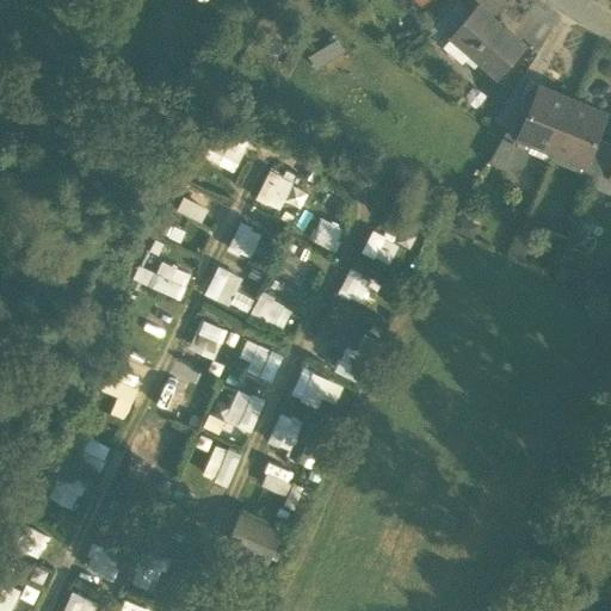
[(437,25),(451,39),(473,17),(458,2),(437,25)]
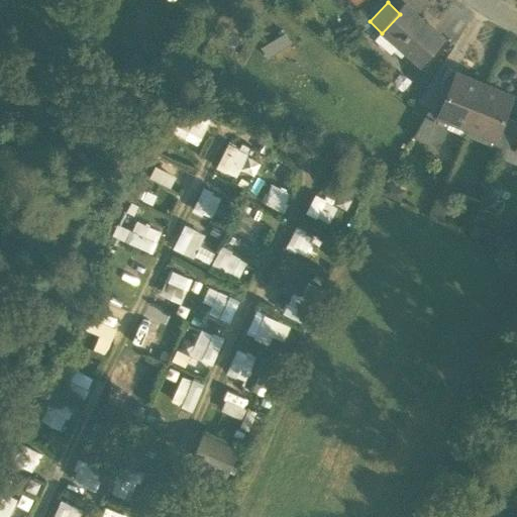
[(416,23),(421,19),(407,6),(403,11),(416,23)]
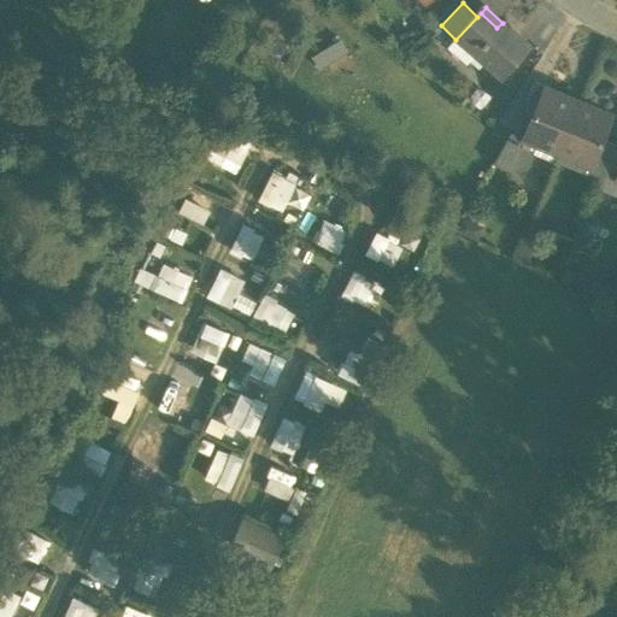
[(471,56),(500,81),(530,48),(503,23),(497,28),(481,13),(477,17),(456,40),(472,54),(471,56)]
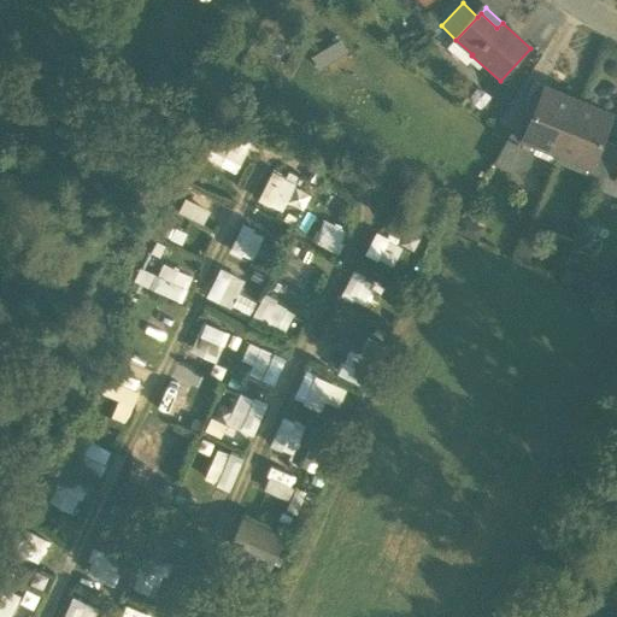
[(526,135),(559,150),(577,105),(544,92),(526,135)]
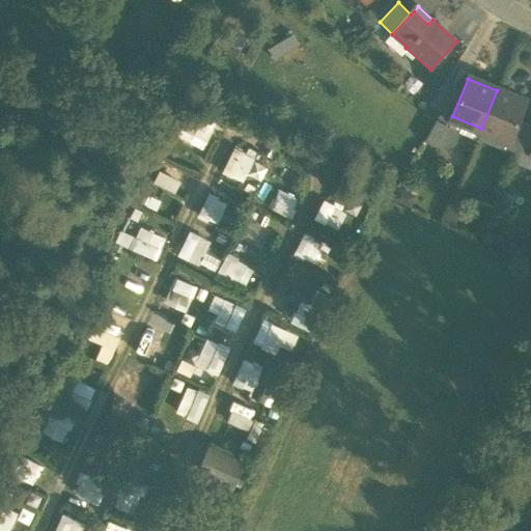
[(526,102),(497,90),(481,129),(510,140),(519,120),(526,102)]
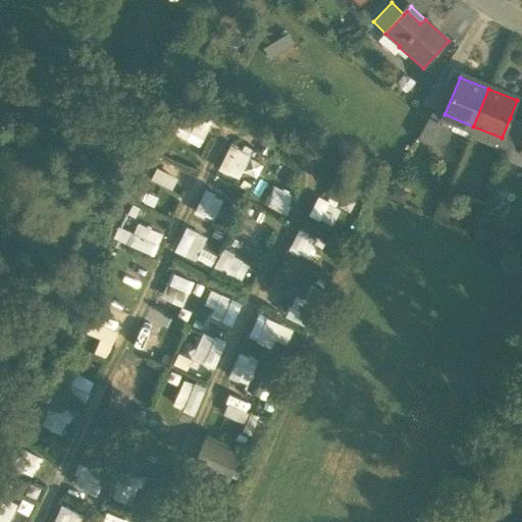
[(422,128),(432,135),(445,114),(435,108),(422,128)]
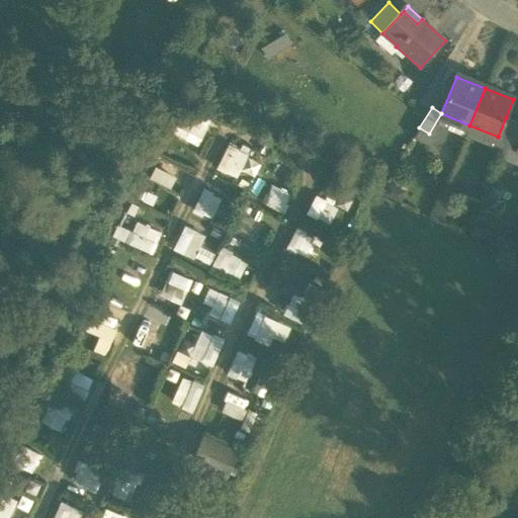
[(180,137),(199,145),(212,116),(194,108),(180,137)]
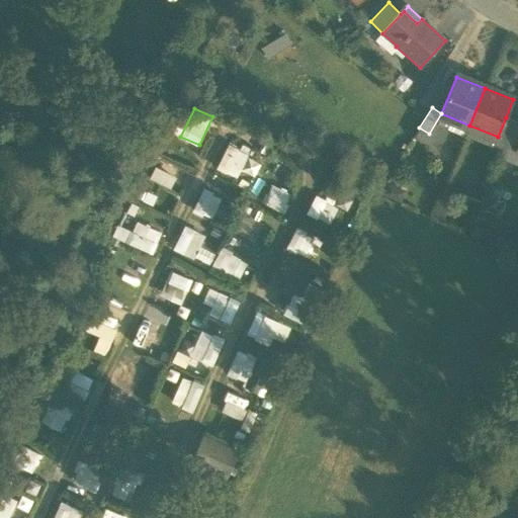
[(469,125),(441,113),(439,117),(496,141),(498,137),(469,125)]
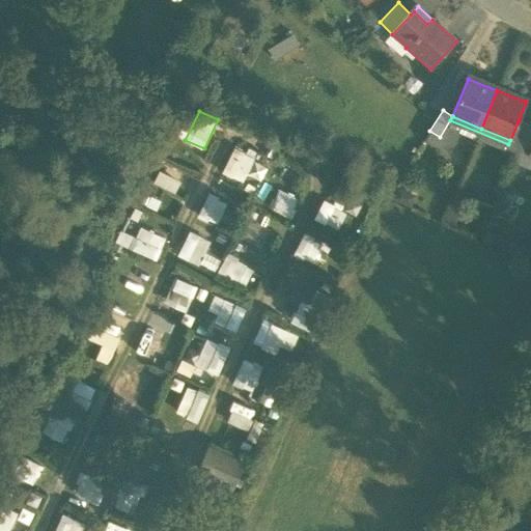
[(508,144),(520,149),(530,124),(519,120),(510,140),(508,144)]
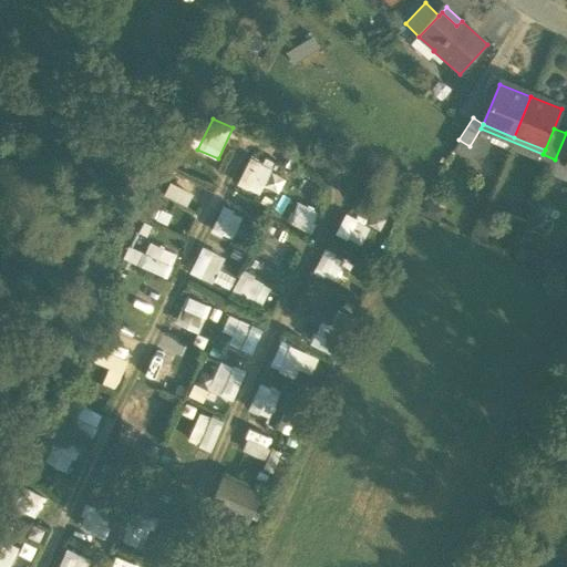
[(566,133),(555,160),(566,164),(566,133)]
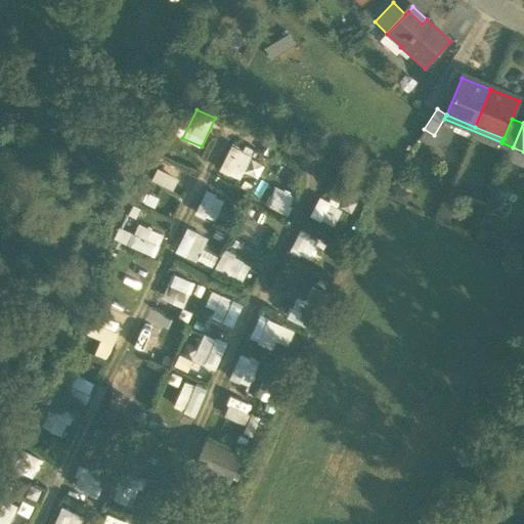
[(219,169),(239,179),(253,153),(233,142),(219,169)]
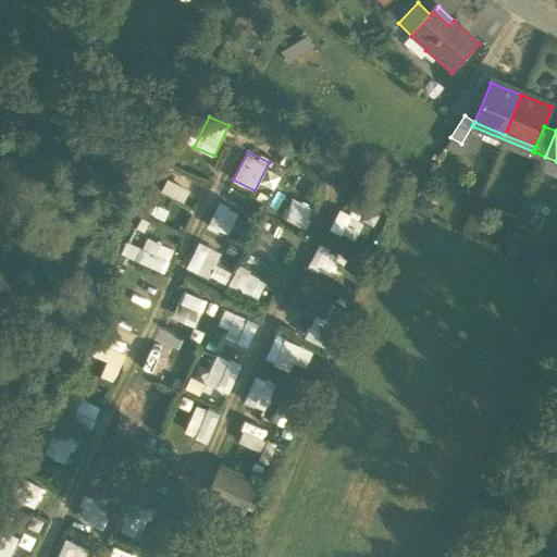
[(175,173),(165,194),(184,201),(194,182),(175,173)]
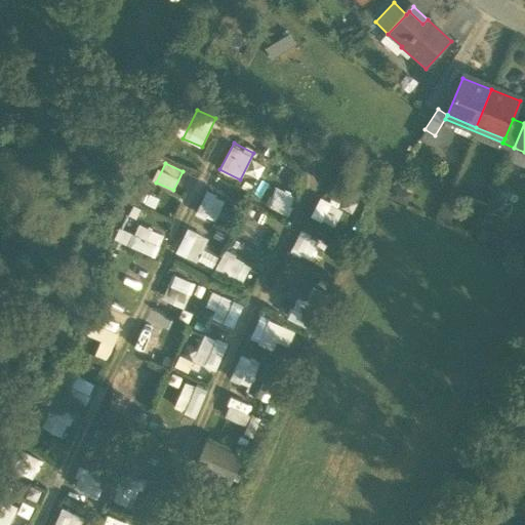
[(289,213),(294,193),(273,187),(267,206),(289,213)]
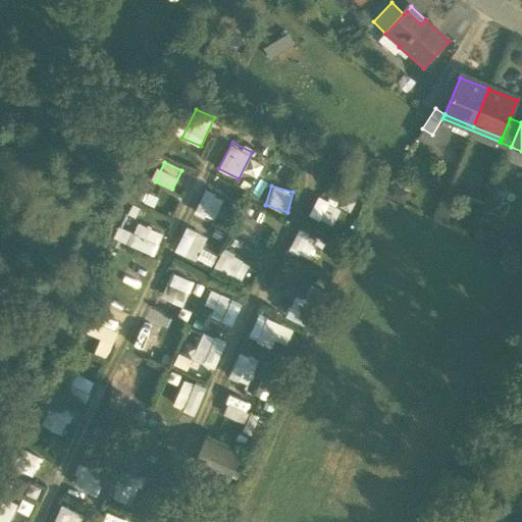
[(215,219),(223,196),(204,190),(196,213),(215,219)]
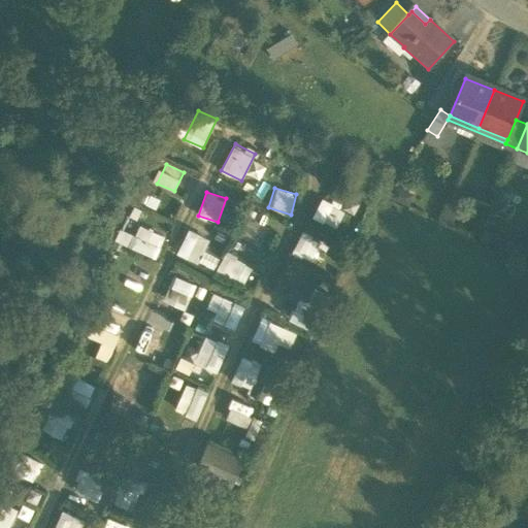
[(320,198),(312,219),(337,228),(345,208),(320,198)]
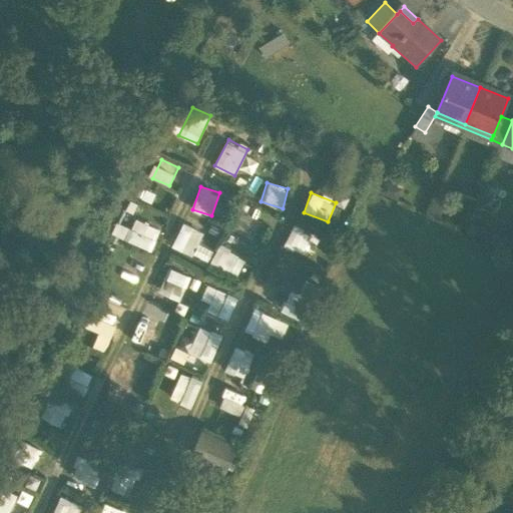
[(117,222),(112,233),(151,250),(161,228),(136,217),(131,228),(117,222)]
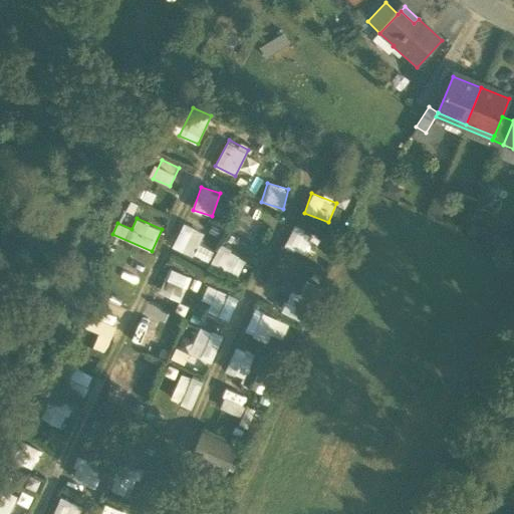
[(174,250),(210,260),(213,248),(201,245),(205,230),(181,223),(174,250)]
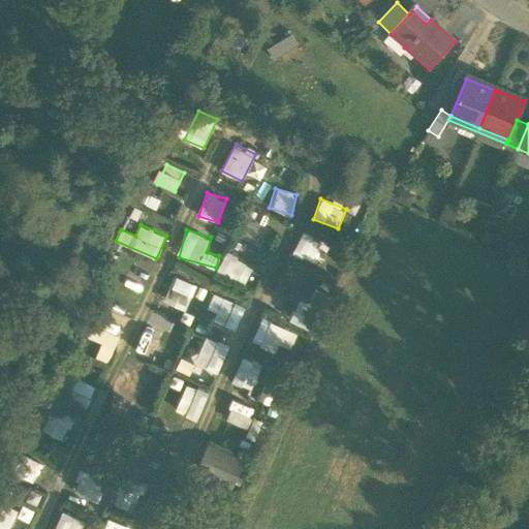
[(314,261),(321,239),(301,232),(292,254),(314,261)]
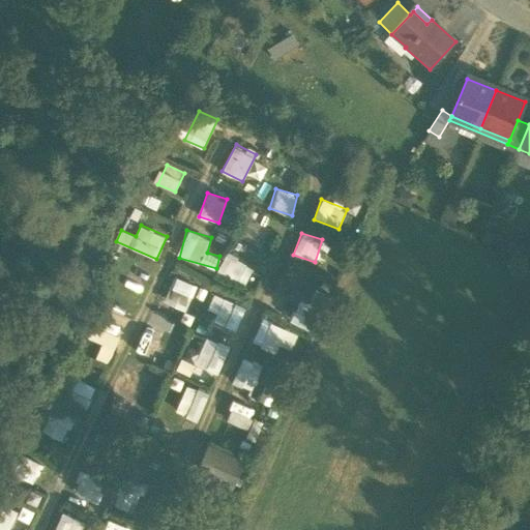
[(227,253),(216,271),(252,292),(263,273),(227,253)]
